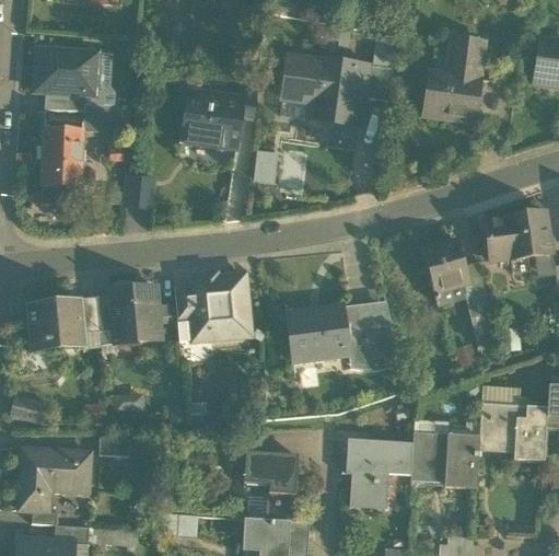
[(376,66),(393,68),(396,36),(375,33),(372,66),(376,67),(376,66)]
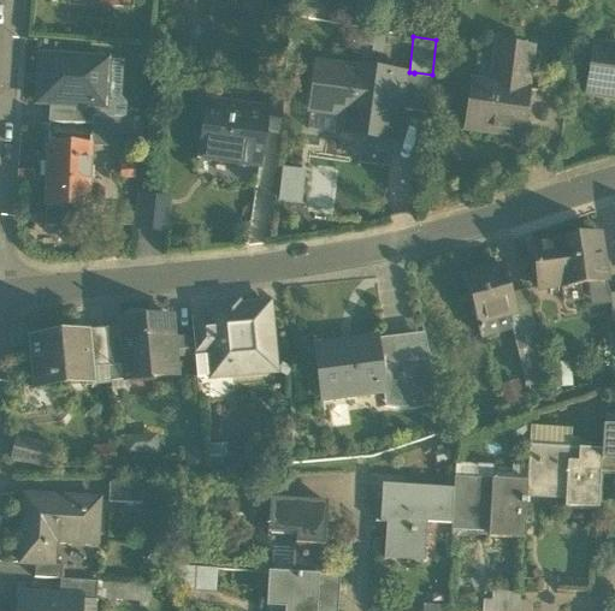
[(465,126),(524,135),(531,87),(527,87),(533,45),(508,41),(502,83),(494,82),(472,79),(465,126)]
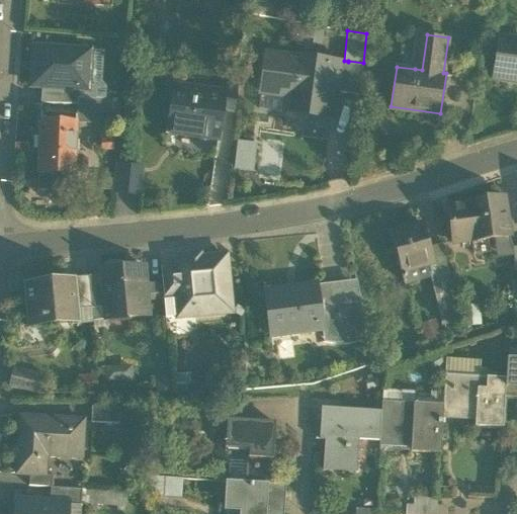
[(420,34),(415,69),(422,70),(427,34),(420,34)]
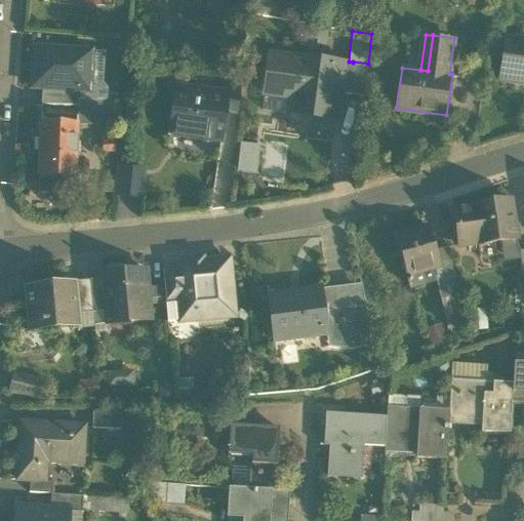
[(500,76),(523,79),(523,39),(507,36),(500,76)]
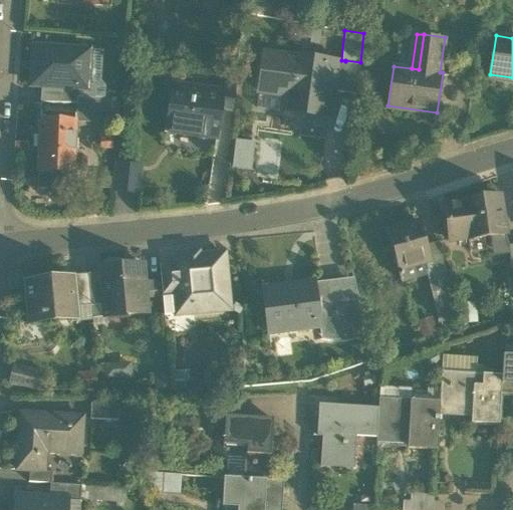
[(87,82),(89,47),(33,44),(31,84),(41,84),(66,86),(66,82),(87,83),(87,82)]
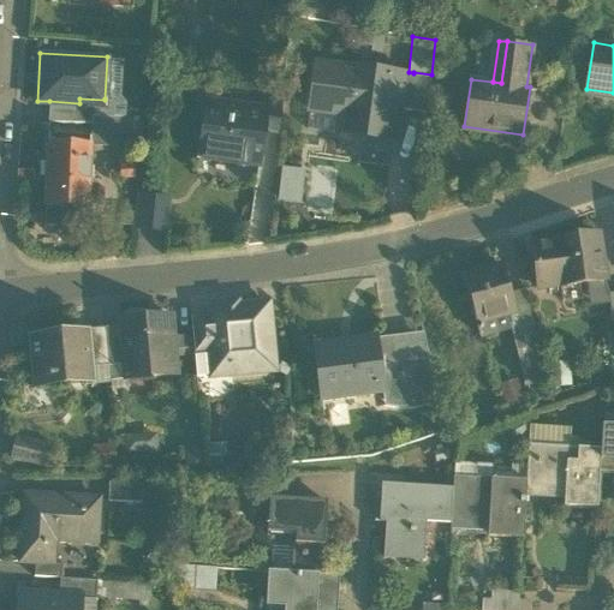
[(123,58),(107,57),(105,99),(114,99),(113,115),(124,115),(126,115),(127,101),(120,95),(123,58)]
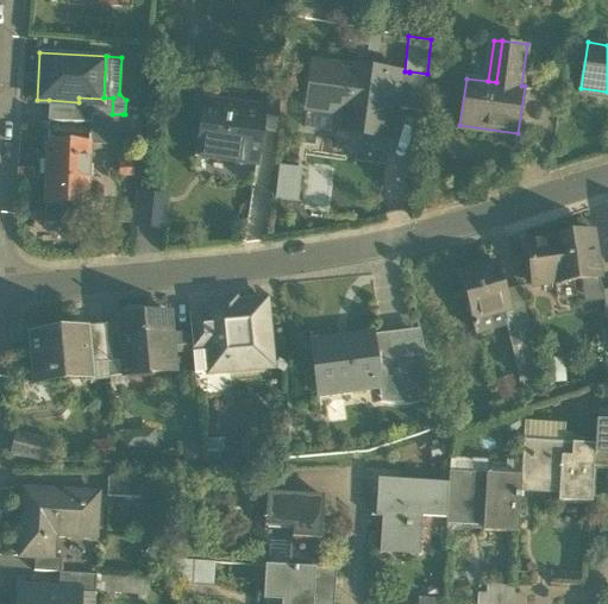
[(336,125),(390,132),(394,105),(405,107),(409,73),(405,71),(344,63),(343,67),(313,62),(307,106),(337,109),(336,125)]
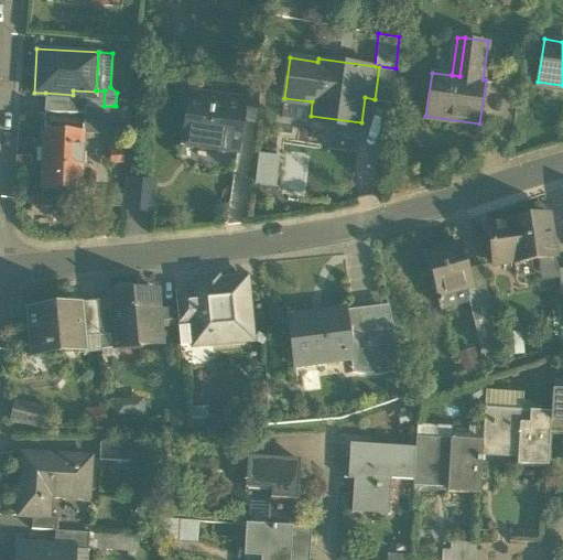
[(502,85),(520,87),(523,60),(506,57),(502,85)]
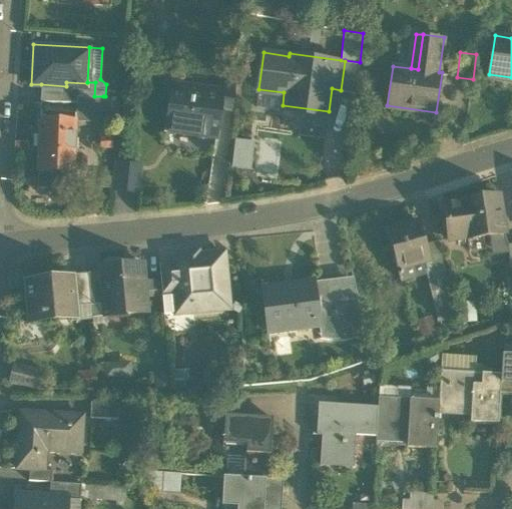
[(341,90),(356,92),(360,62),(345,60),(345,61),(341,90)]
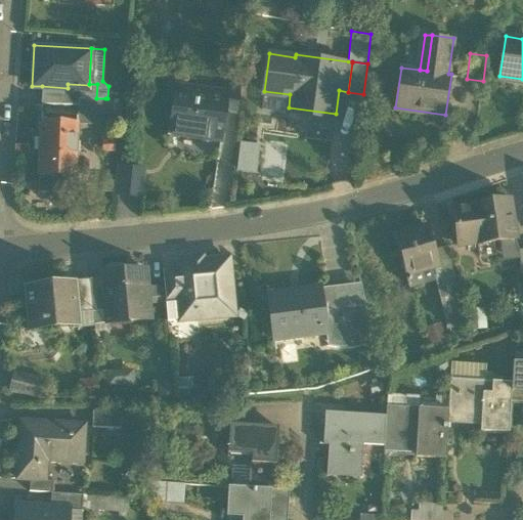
[(225,110),(237,111),(242,85),(228,83),(227,91),(228,91),(225,110)]
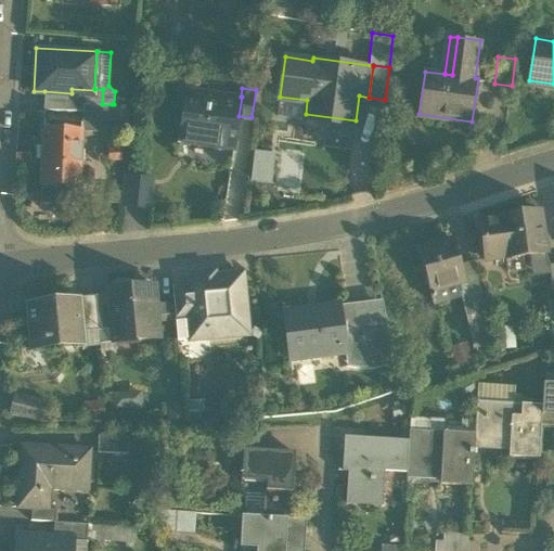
[(72,93),(44,91),(43,109),(82,110),(82,103),(102,104),(103,89),(94,89),(94,90),(72,89),(72,93)]
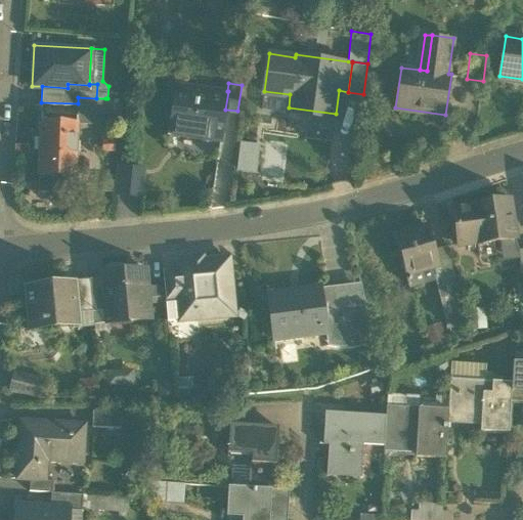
[(195,93),(197,87),(176,84),(175,90),(195,93)]
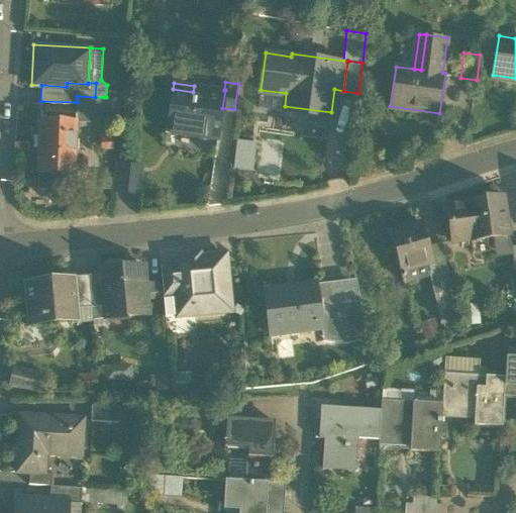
[(167,132),(218,139),(222,108),(225,90),(224,90),(194,86),(193,92),(173,89),(167,132)]
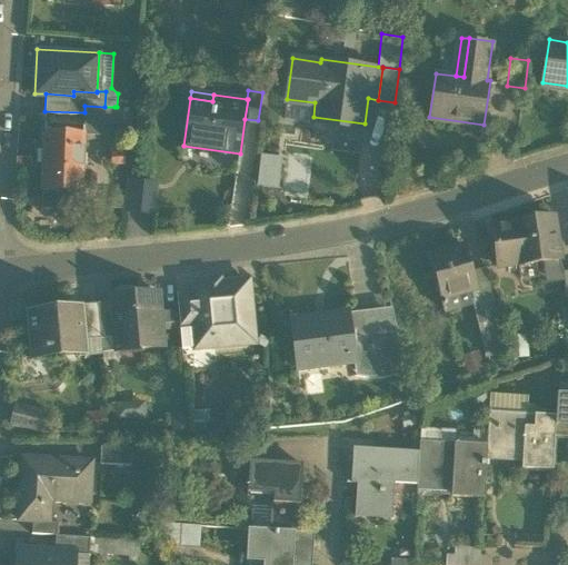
[(83,132),(113,134),(115,107),(105,107),(85,106),(85,112),(85,125),(83,131),(83,132)]
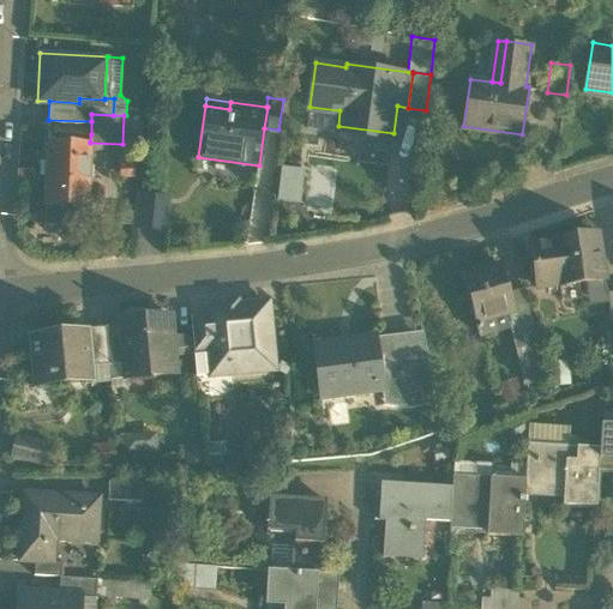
[(394,138),(394,133),(338,126),(337,131),(394,138)]
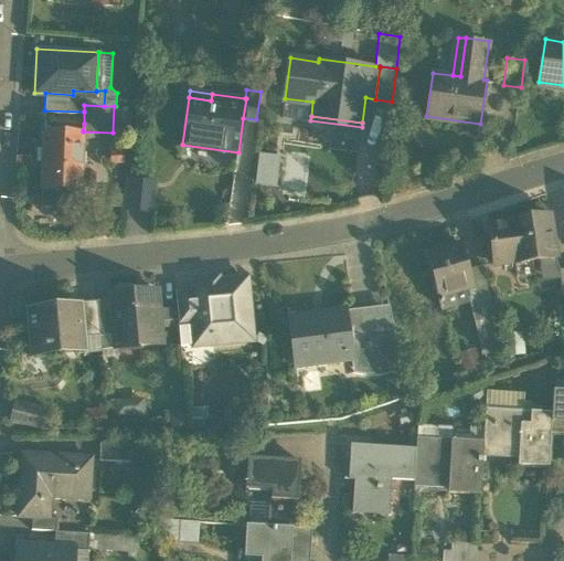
[(41,205),(65,207),(66,189),(81,189),(82,166),(84,166),(84,152),(83,152),(83,131),(83,130),(44,128),(43,148),(38,148),(36,160),(43,160),(41,205)]
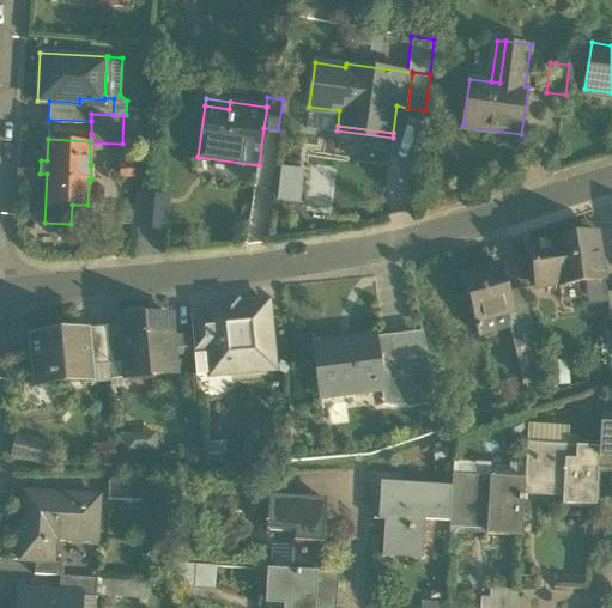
[(18,166),(17,178),(34,180),(35,168),(18,166)]
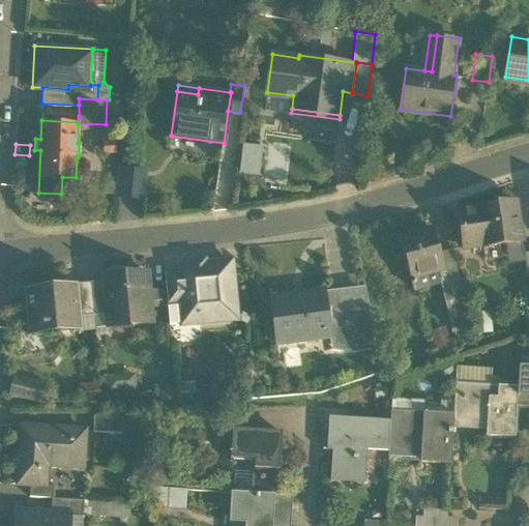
[(145,169),(121,166),(118,195),(143,198),(145,169)]
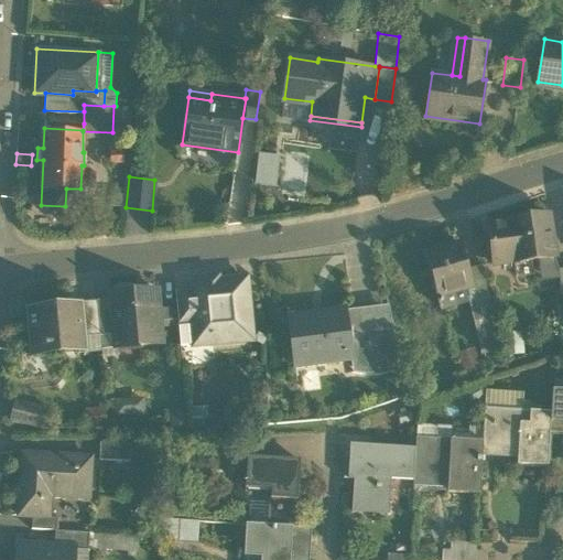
[(508,218),(508,219),(513,259),(538,256),(554,254),(549,213),(508,218)]
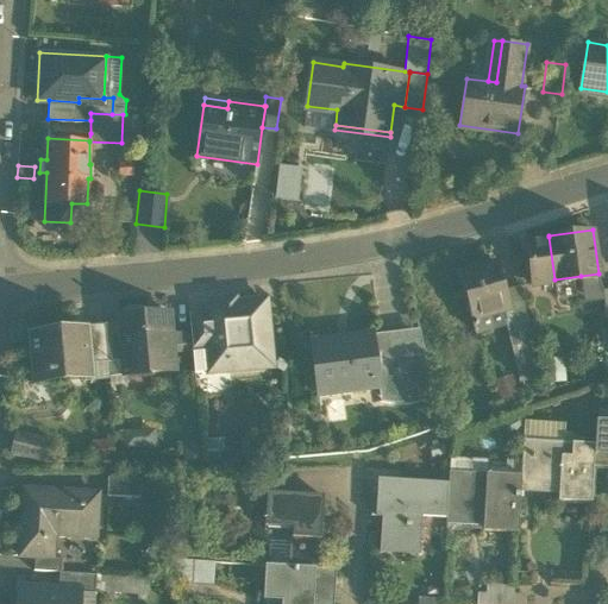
[(533,282),(555,280),(549,237),(527,240),(533,282)]
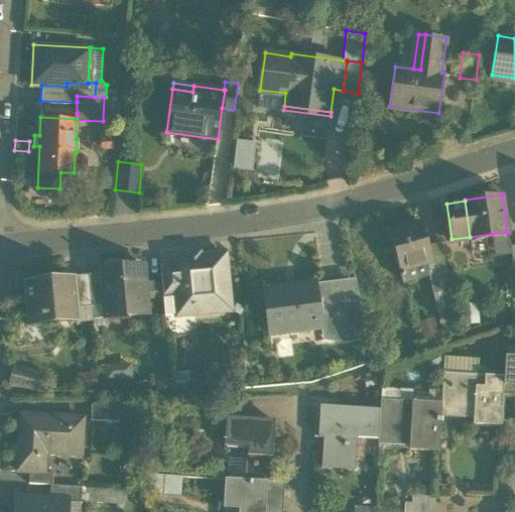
[(390,235),(400,269),(432,260),(427,244),(421,222),(411,225),(412,228),(390,235)]
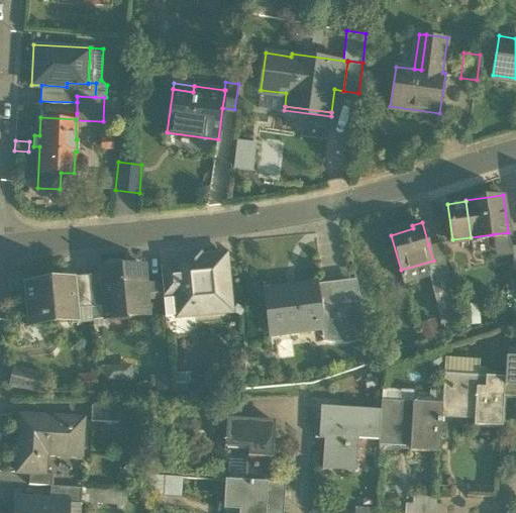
[(511,245),(508,232),(493,234),(496,255),(512,253),(511,245)]
